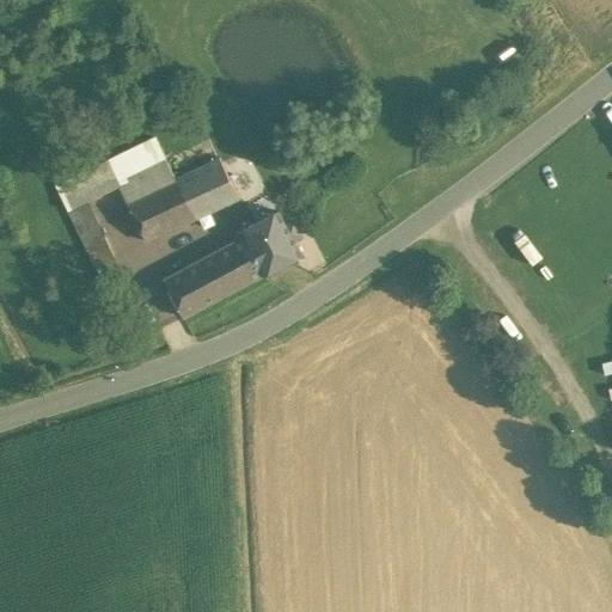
[(157,138),(109,160),(121,184),(120,185),(127,200),(176,178),(157,138)]
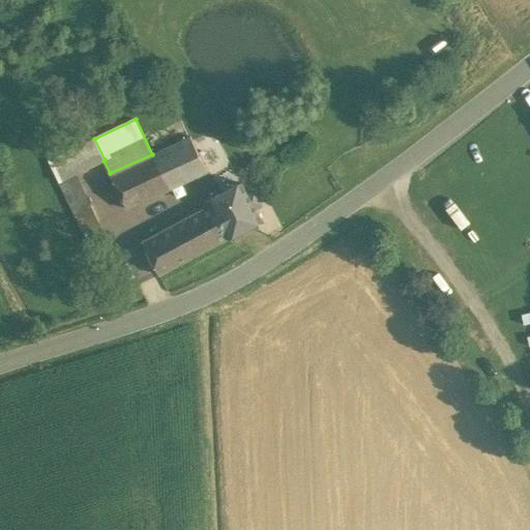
[(152,154),(110,173),(127,209),(208,172),(190,137),(152,154)]
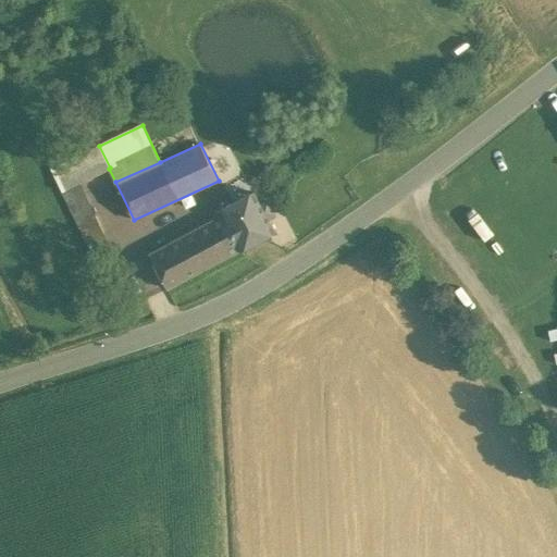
[(99,146),(52,169),(63,190),(81,182),(109,169),(110,168),(99,146)]
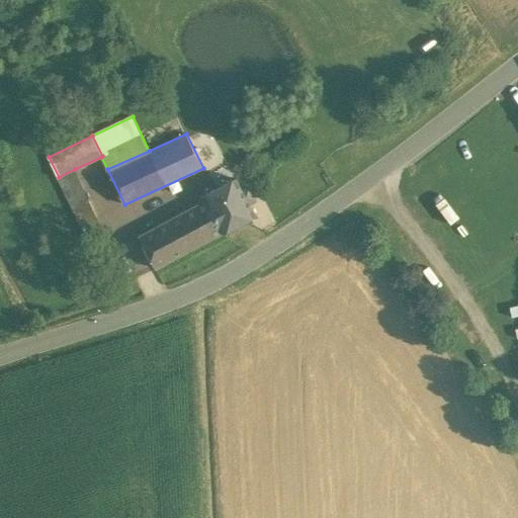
[(75,169),(59,177),(74,208),(89,200),(75,169)]
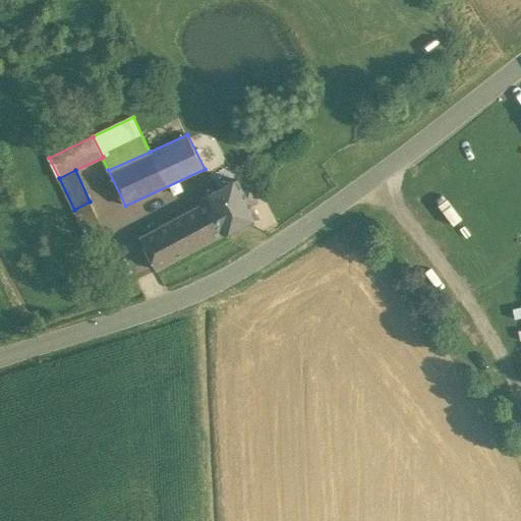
[(237,179),(205,196),(225,234),(257,217),(237,179)]
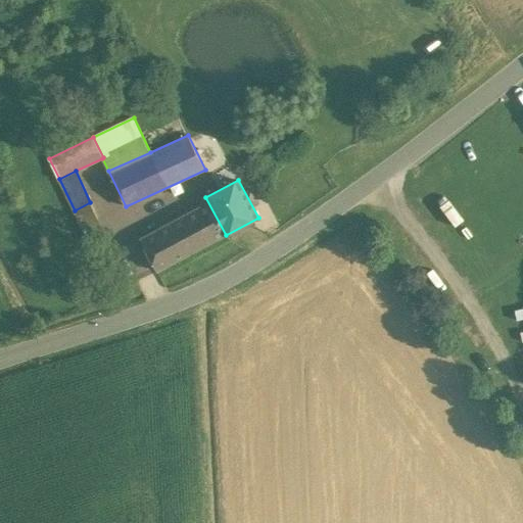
[(203,204),(141,238),(157,271),(226,235),(205,197),(201,199),(203,204)]
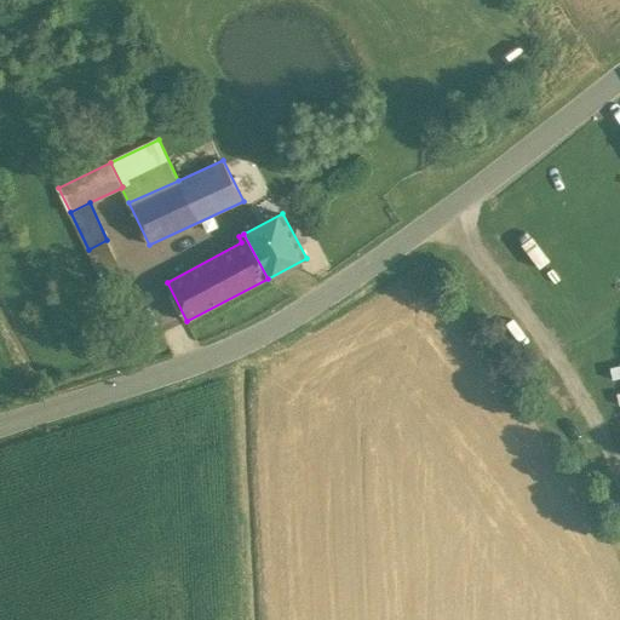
[(107,240),(89,250),(108,292),(126,283),(115,259),(107,240)]
